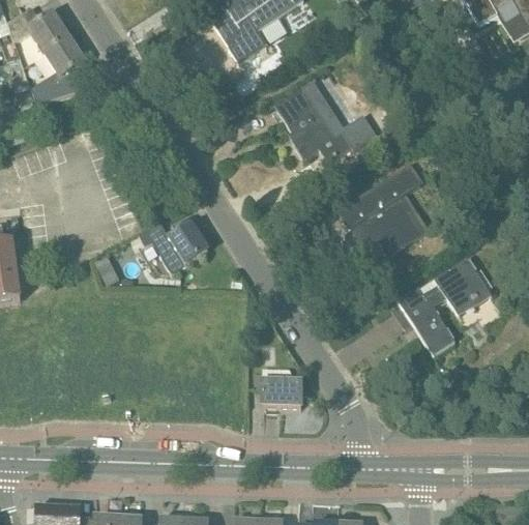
[(241,61),(267,44),(254,25),(283,6),(278,0),(225,0),(208,11),(241,61)]
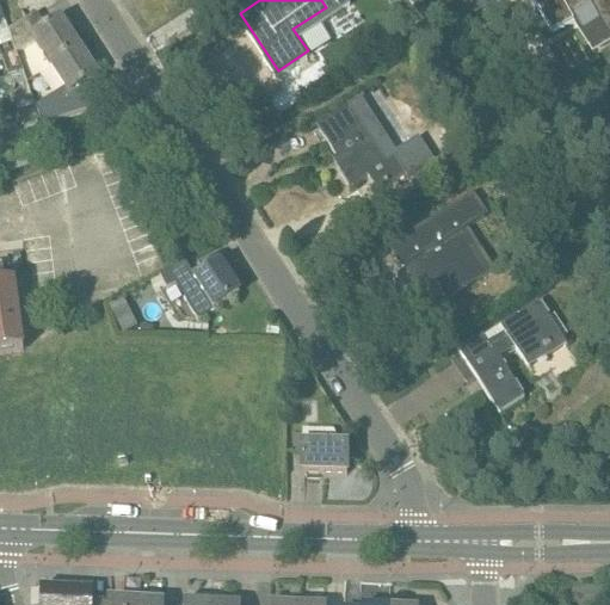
[(456,0),(466,14),(486,0),(456,0)]
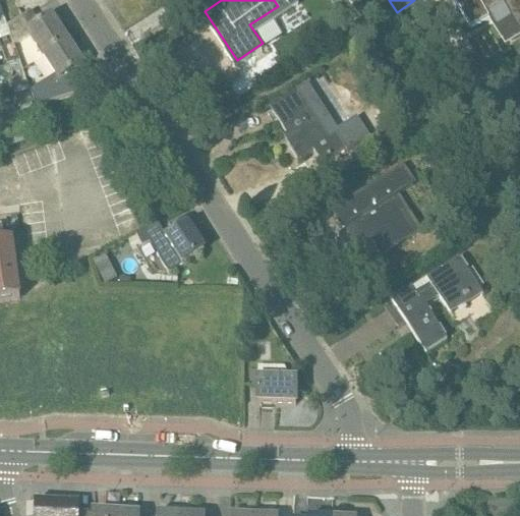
[(476,0),(482,9),(497,0),(504,0),(519,25),(519,0),(476,0)]
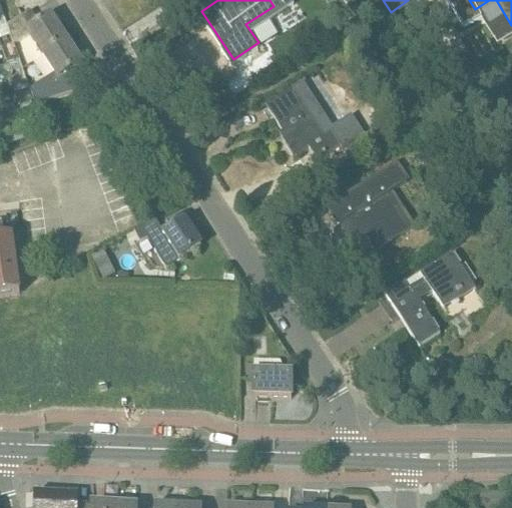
[(41,53),(67,37),(51,13),(39,20),(30,7),(8,21),(10,28),(15,41),(27,32),(41,53)]
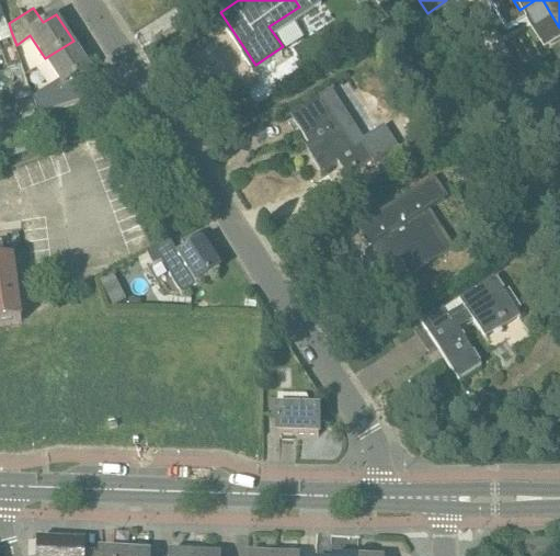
[(0,41),(8,64),(21,59),(16,45),(11,31),(0,34),(0,41)]
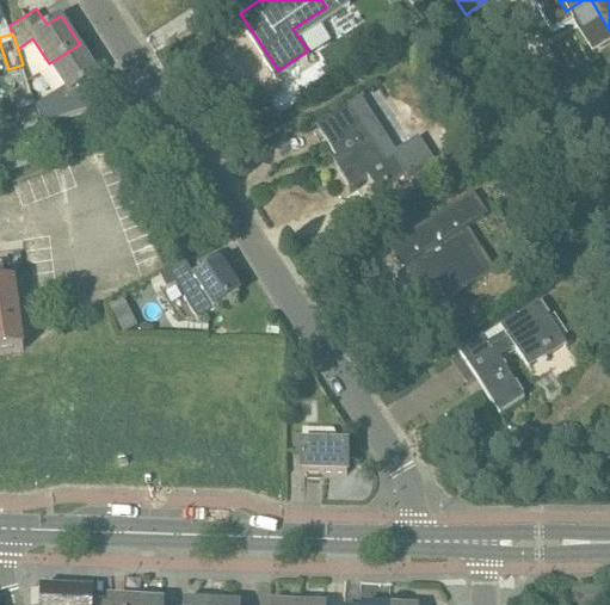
[(80,44),(49,63),(62,85),(36,103),(43,122),(98,102),(85,80),(98,72),(80,44)]
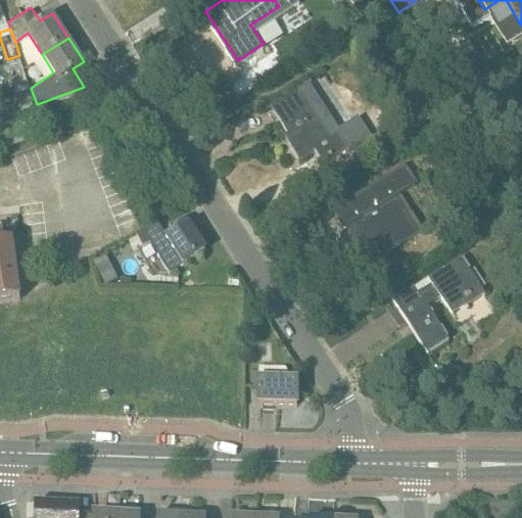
[(331,135),(300,88),(305,85),(304,83),(267,107),(268,109),(272,106),(293,140),(289,142),(299,157),(315,147),(324,160),(348,145),(338,130),(331,135)]
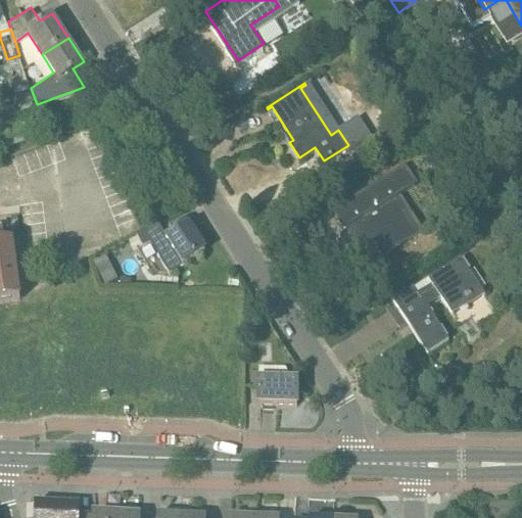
[(24,108),(35,104),(30,87),(20,90),(17,91),(24,108)]
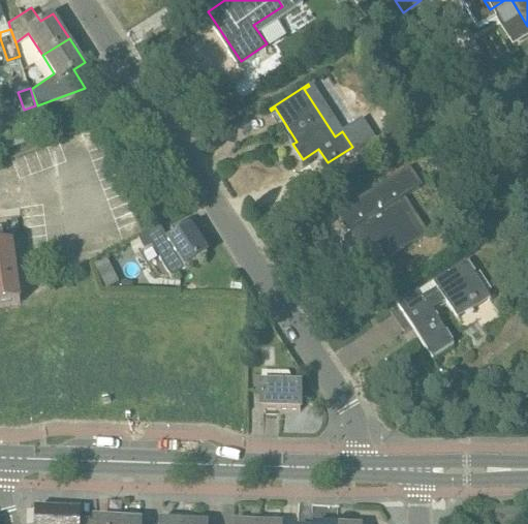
[(37,111),(27,115),(31,127),(42,123),(37,111)]
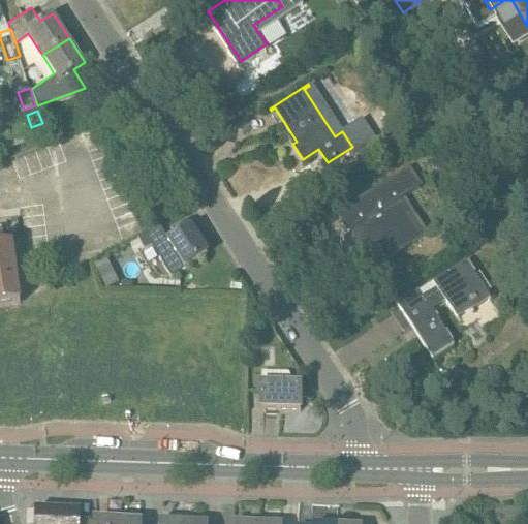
[(428,227),(406,195),(424,184),(412,165),(340,212),(349,228),(353,225),(376,260),(428,227)]
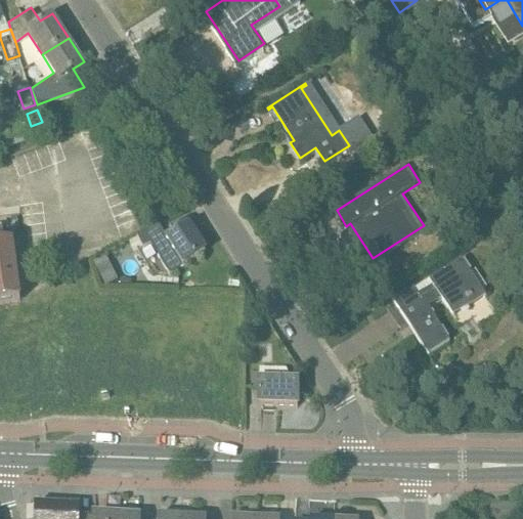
[(169,235),(160,221),(136,233),(144,246),(150,242),(169,270),(205,248),(189,222),(169,235)]
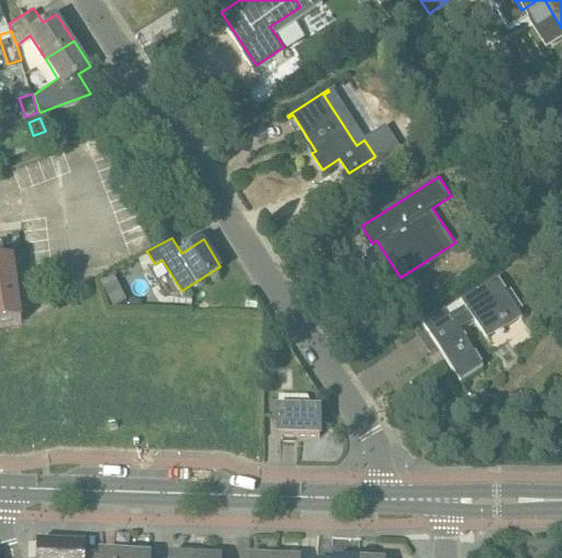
[(4,258),(2,239),(0,239),(0,321),(23,319),(15,256),(4,258)]
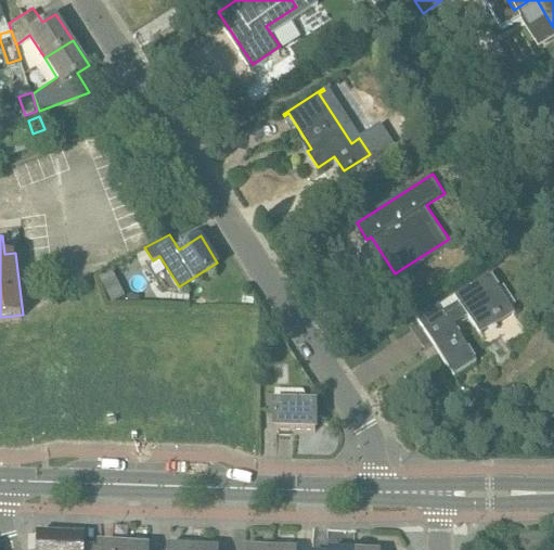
[(144,247),(137,253),(144,266),(153,260),(144,247)]
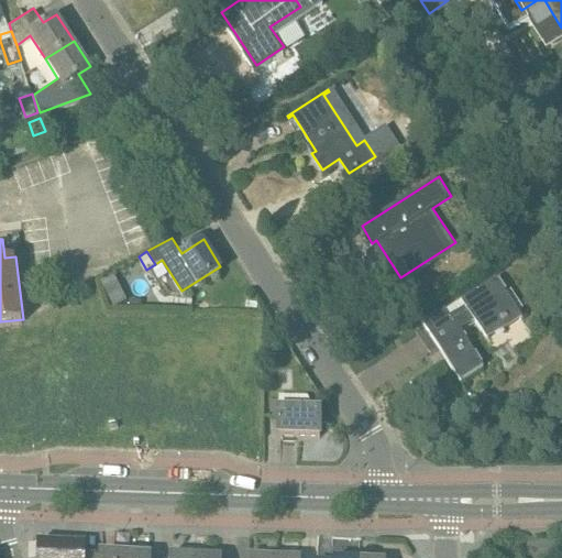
[(524,314),(498,273),(461,297),(465,303),(451,312),(447,305),(415,325),(430,350),(437,346),(443,357),(460,380),(484,364),(461,329),(476,319),(488,337),(524,314)]
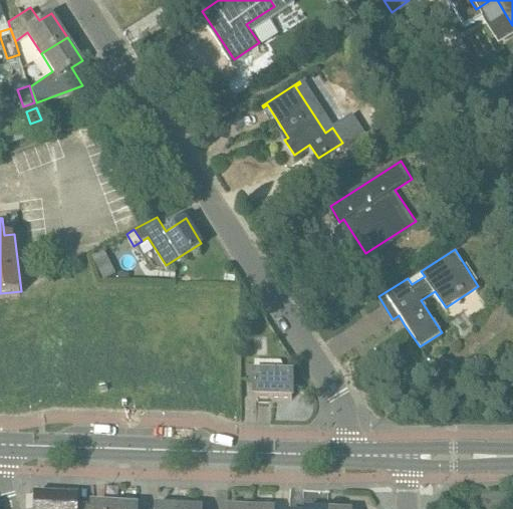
[(292,397),(292,370),(254,370),(254,397),(292,397)]
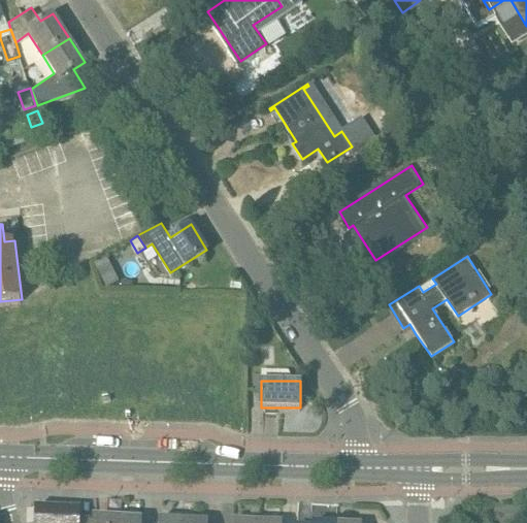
[(81,522),(81,507),(35,505),(34,522),(81,522)]
